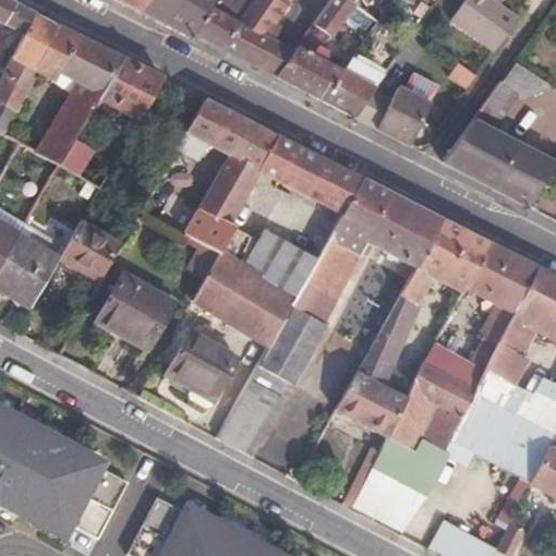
[(0,0),(0,23),(9,27),(25,36),(27,37),(15,61),(38,73),(61,24),(36,12),(21,3),(13,0),(0,0)]
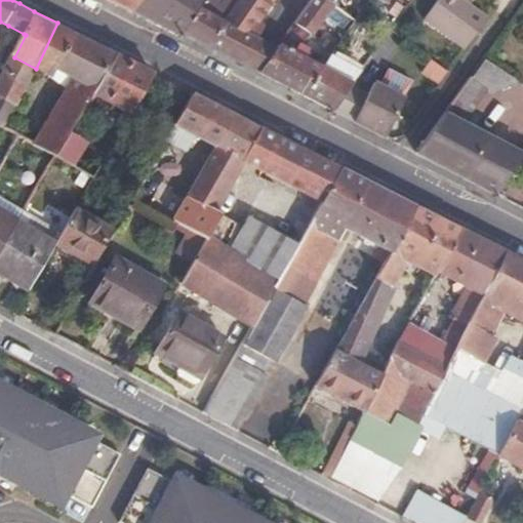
[(109,0),(133,12),(142,0),(109,0)]
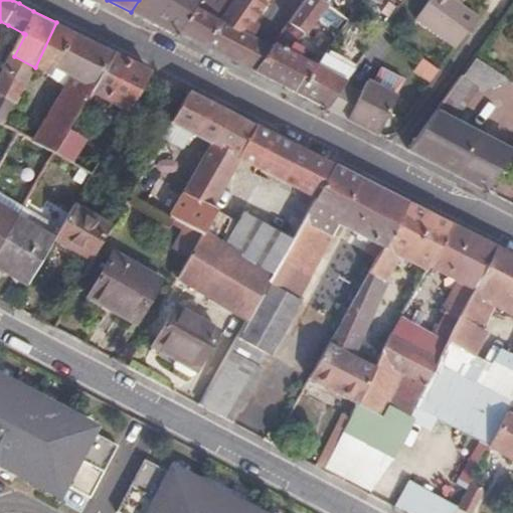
[(139,0),(131,12),(177,35),(180,29),(204,43),(234,0),(139,0)]
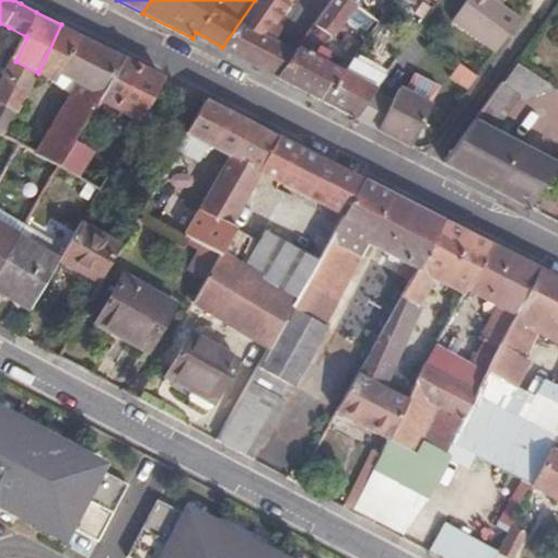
[(255,0),(222,47),(278,77),(293,55),(265,34),(288,0),(255,0)]
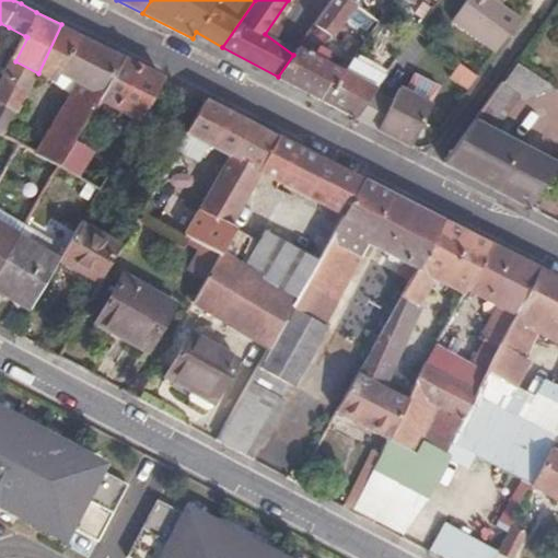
[(318,99),(339,70),(322,60),(325,55),(320,50),(324,44),(316,39),(324,31),(330,36),(355,3),(350,0),(334,0),(293,55),(278,77),(318,99)]
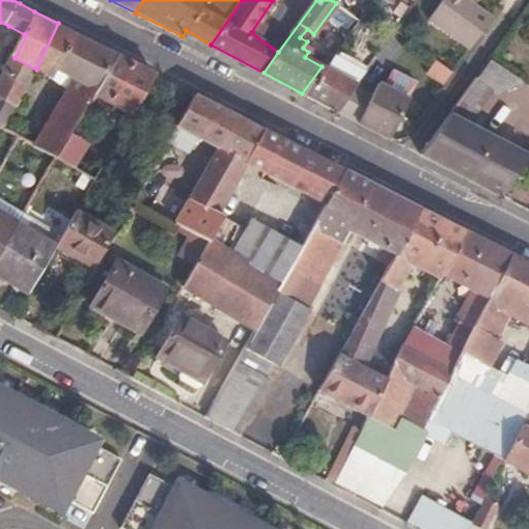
[(415,3),(410,0),(384,0),(389,3),(380,18),(397,29),(415,3)]
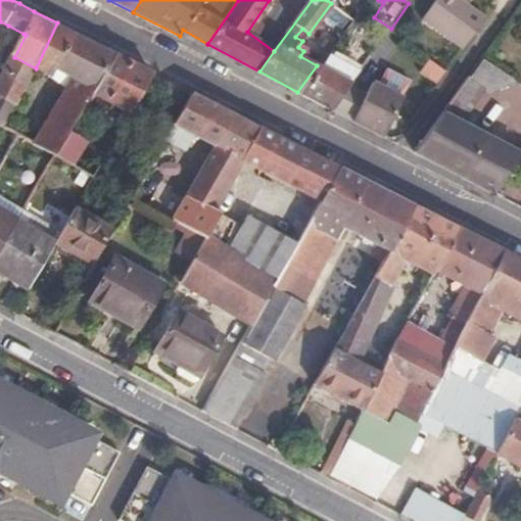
[(486,13),(467,0),(434,0),(423,15),(465,45),(486,13)]
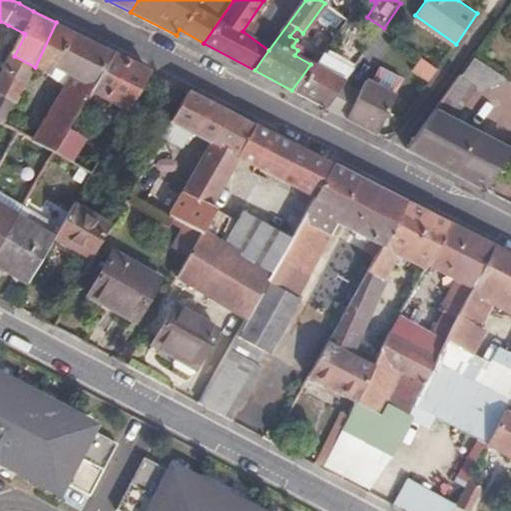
[(384,28),(367,17),(359,29),(374,41),(384,28)]
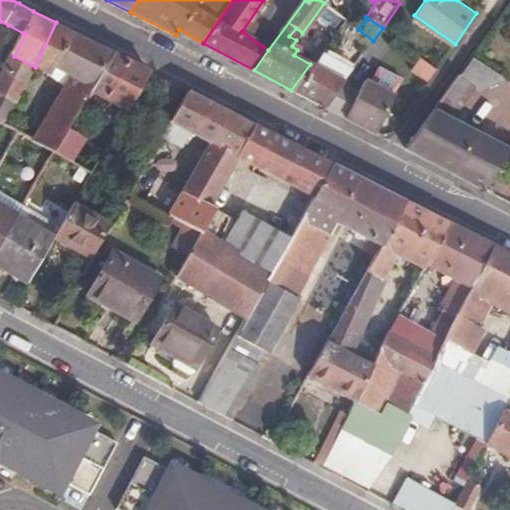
[(56,22),(35,67),(48,74),(52,75),(56,67),(73,75),(68,84),(33,141),(55,152),(69,129),(92,90),(115,52),(71,30),(56,22)]
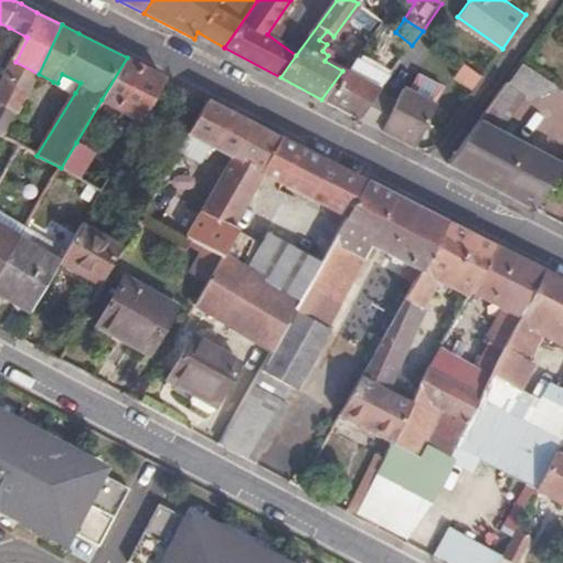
[(168,80),(127,57),(102,99),(135,118),(128,128),(135,133),(168,80)]
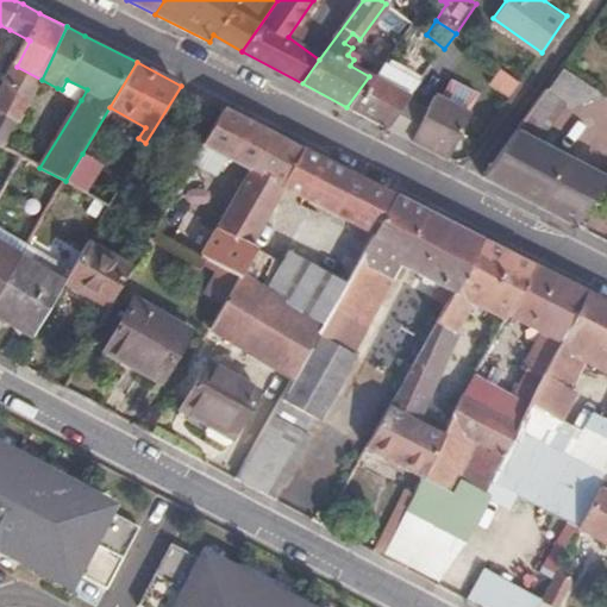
[(17,67),(6,85),(32,98),(42,80),(17,67)]
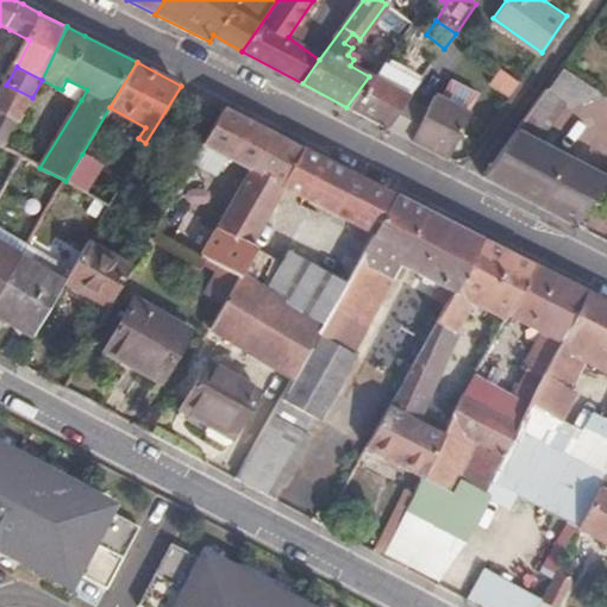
[(419,83),(400,72),(389,88),(408,99),(419,83)]
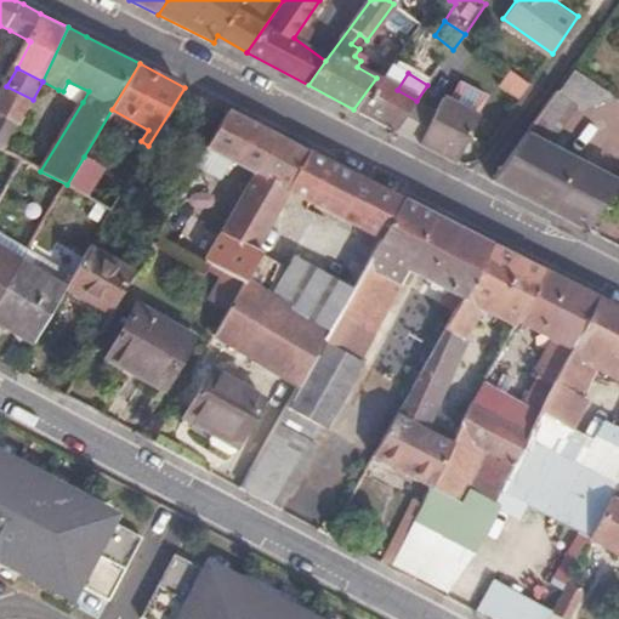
[(386,84),(376,78),(353,109),(365,117),(386,84)]
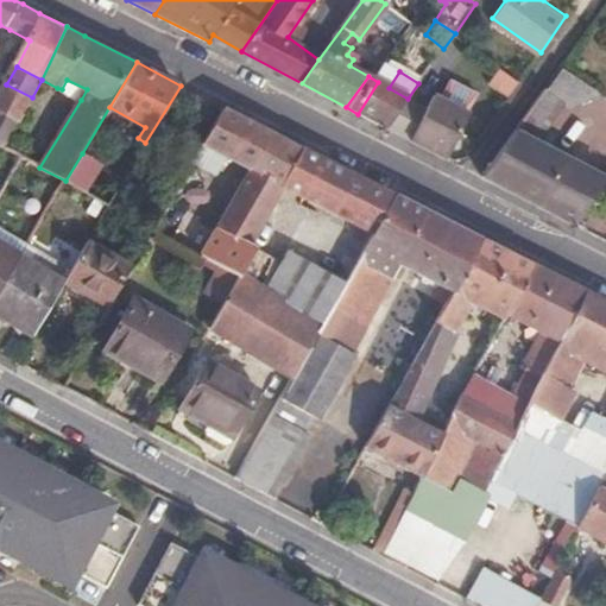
[(87,89),(67,80),(62,89),(81,100),(87,89)]
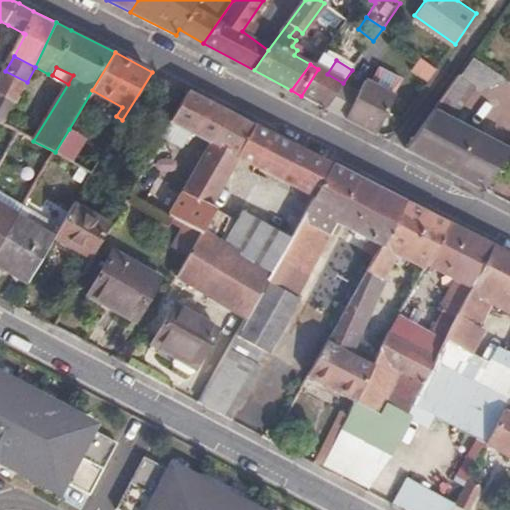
[(326,108),(343,83),(327,74),(318,69),(301,96),(326,108)]
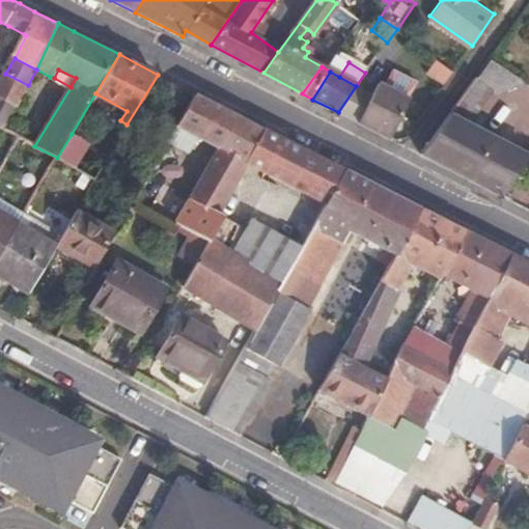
[(28,85),(5,74),(0,82),(0,98),(17,107),(28,85)]
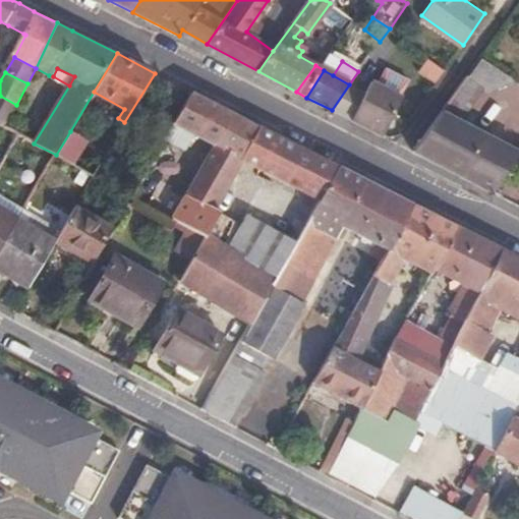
[(483,85),(467,73),(414,152),(493,194),(518,160),(518,156),(462,117),(483,85)]
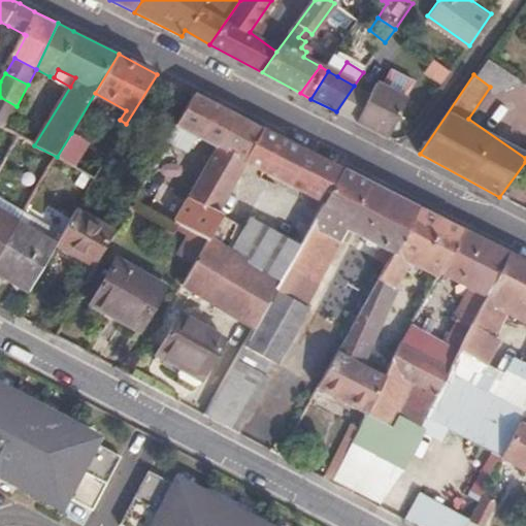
[(354,86),(336,111),(388,137),(407,98),(375,81),(369,93),(354,86)]
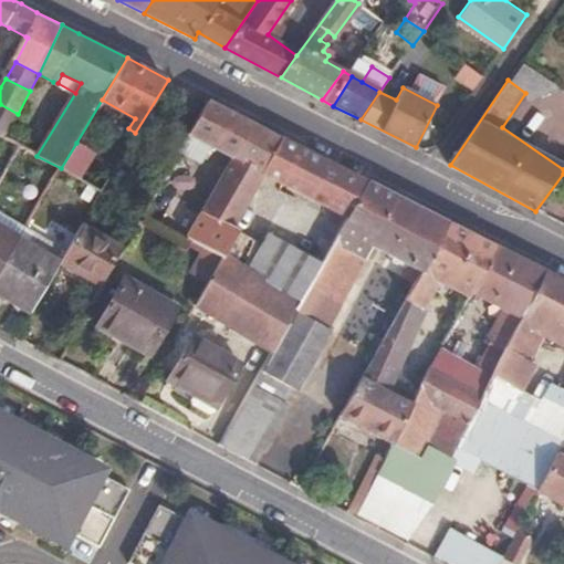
[(212,145),(217,147),(236,114),(209,100),(180,149),(204,162),(212,145)]
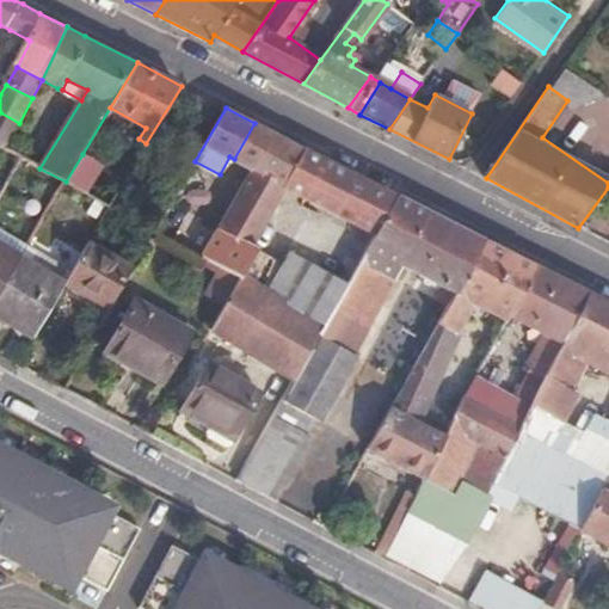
[(19,123),(0,112),(0,147),(6,151),(7,147),(19,123)]
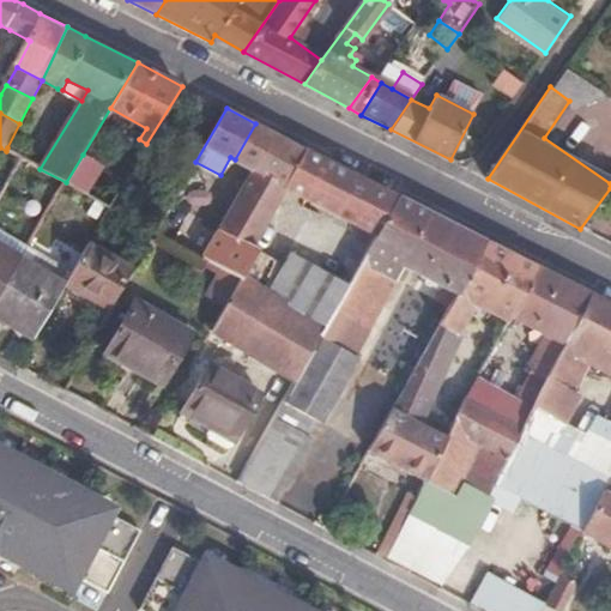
[(255,123),(235,159),(252,170),(273,133),(255,123)]
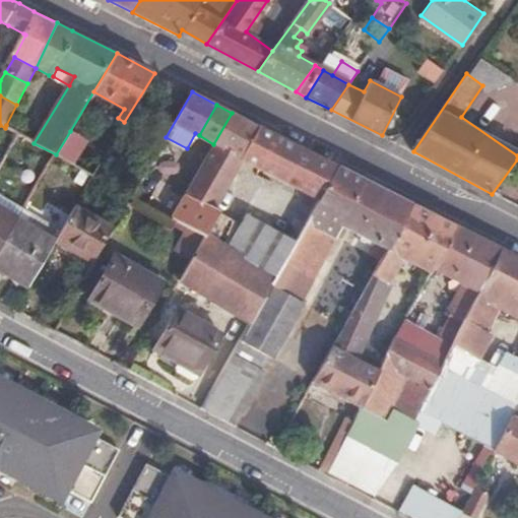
[(232,113),(213,144),(187,192),(214,207),(242,159),(261,126),(245,119),(232,113)]
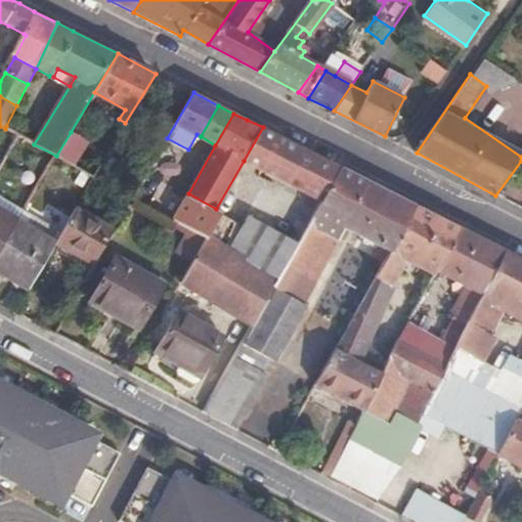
[(342,167),(263,127),(244,161),(322,201),(342,167)]
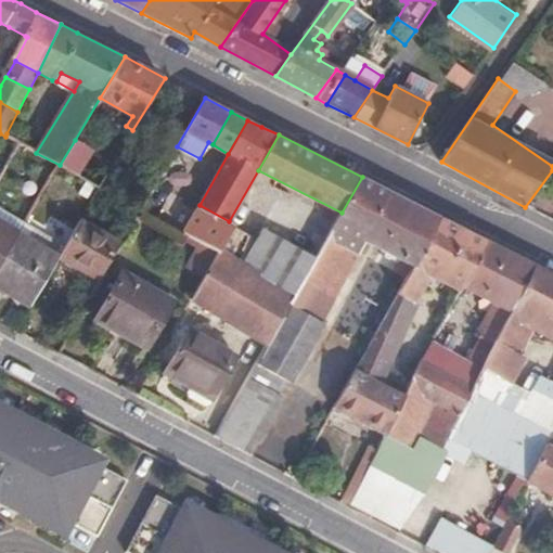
[(128,139),(121,136),(114,148),(120,152),(128,139)]
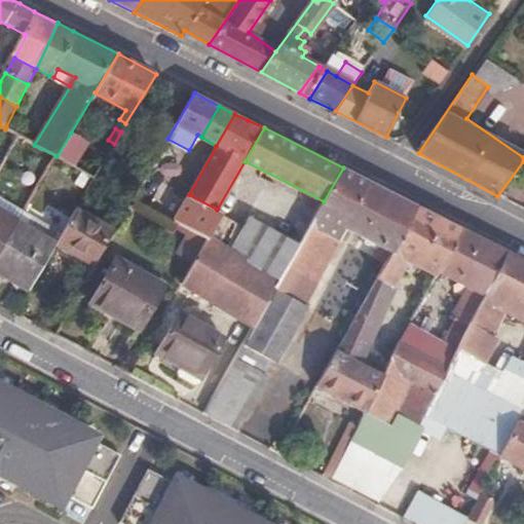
[(108,155),(71,133),(57,156),(95,177),(108,155)]
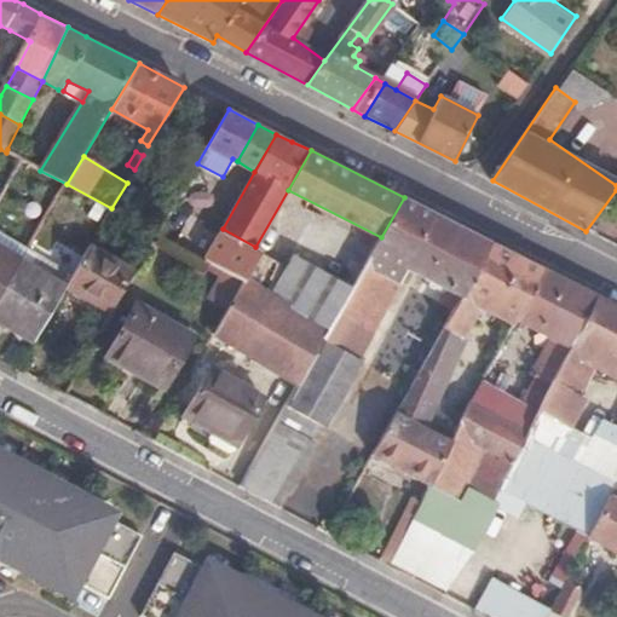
[(461,226),(404,197),(381,237),(349,297),(332,326),(321,346),(330,350),(333,344),(352,353),(409,269),(445,289),(440,299),(455,307),(492,242),(461,226)]
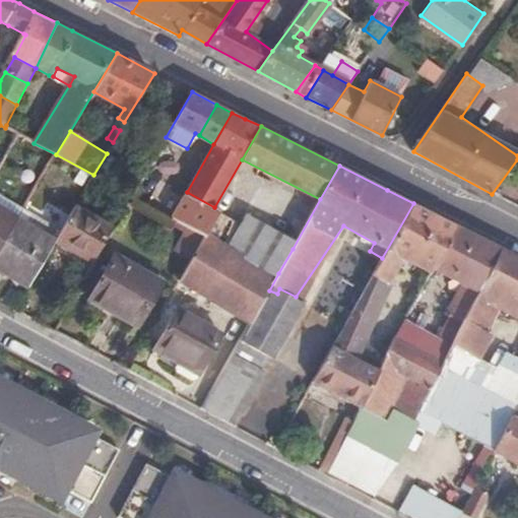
[(18,202),(0,191),(0,203),(12,211),(18,202)]
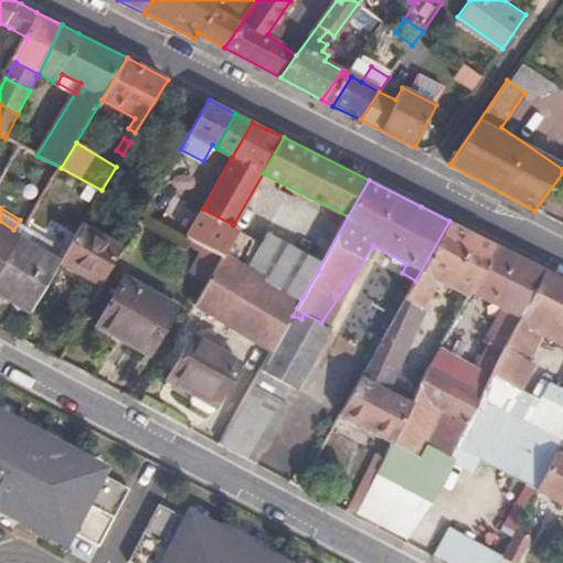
[(233,225),(203,209),(187,236),(220,255),(221,253),(234,229),(235,226),(233,225)]
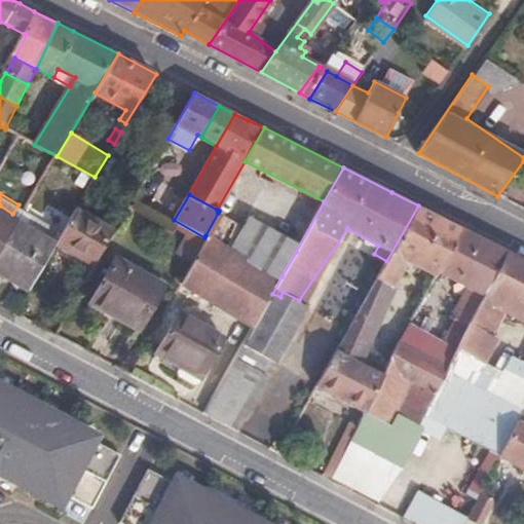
[(12,214),(0,206),(0,250),(17,221),(26,208),(19,204),(12,214)]
